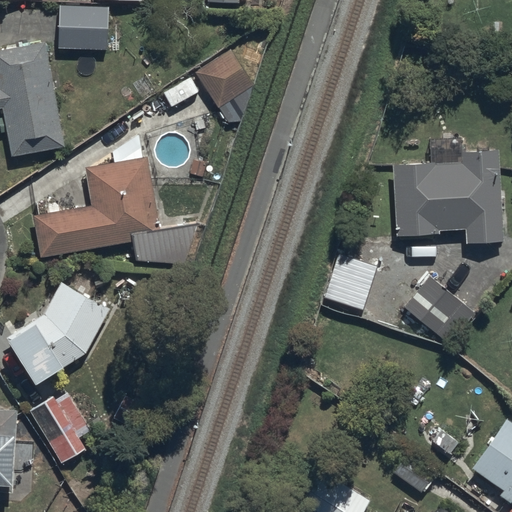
[(238,0),(206,0),(207,1),(224,1),(224,9),(238,10),(238,0)]
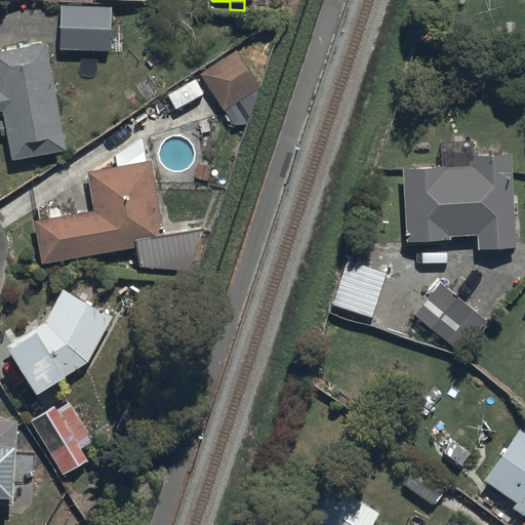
[(110,4),(59,3),(58,47),(109,48),(110,4)]
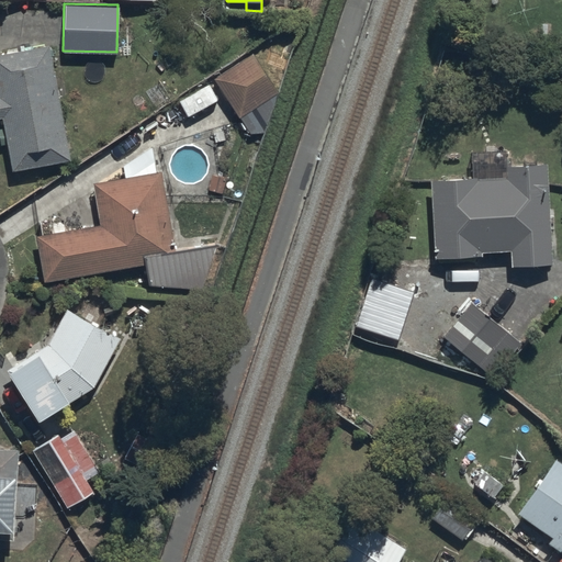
[(47,45),(0,58),(0,109),(12,172),(70,161),(47,45)]
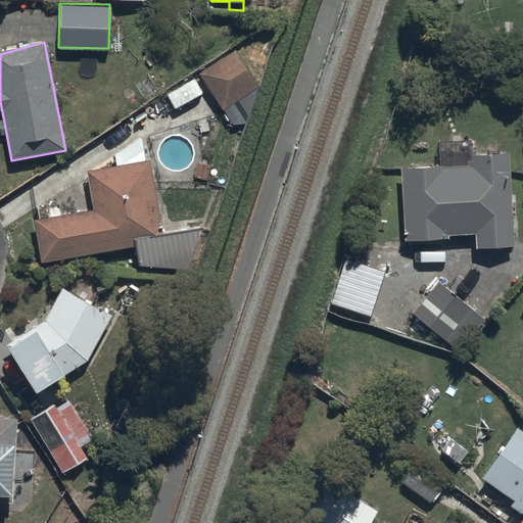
[(233,48),(198,72),(232,123),(241,122),(257,84),(233,48)]
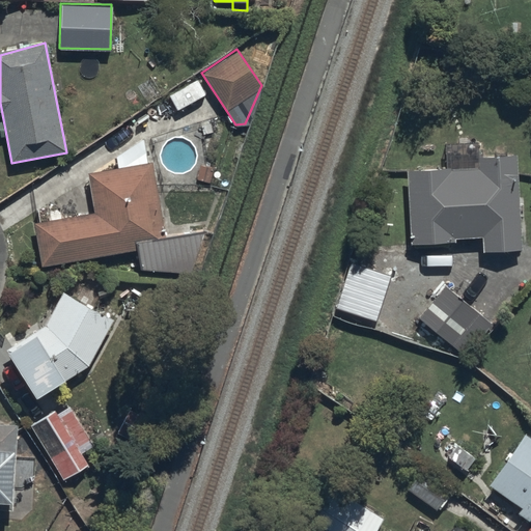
[(170,248),(154,164),(93,176),(98,218),(34,224),(44,273),(170,248)]
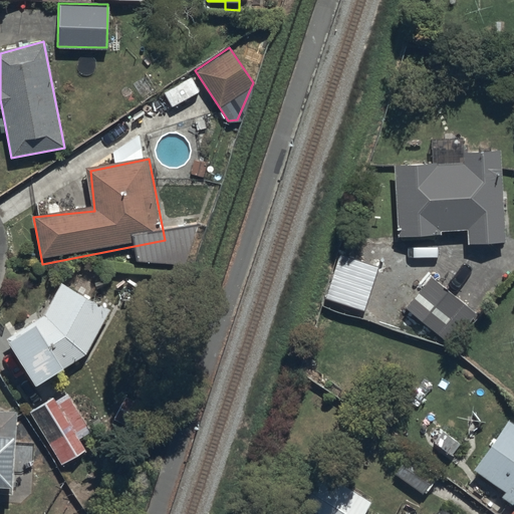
[(503,162),(396,167),(400,237),(507,232),(503,162)]
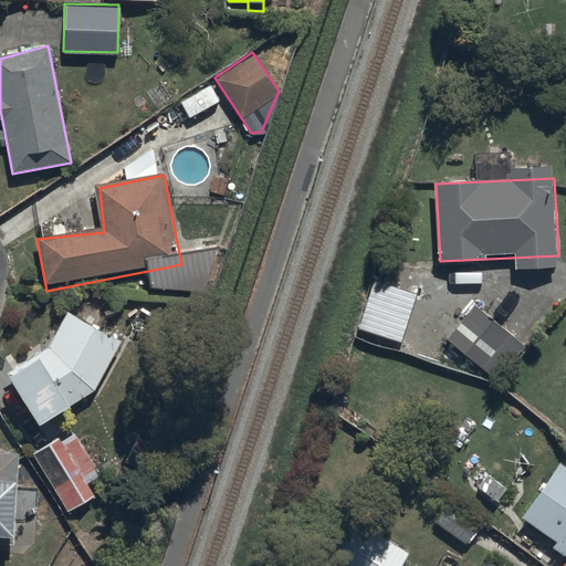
[(527,346),(474,301),(444,337),(454,346),(447,355),(469,374),(479,360),(500,378),(527,346)]
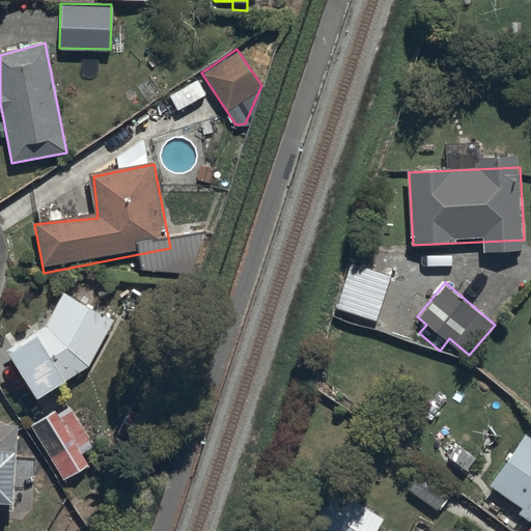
[(8,356),(38,400),(88,367),(111,319),(64,297),(48,330),(8,356)]
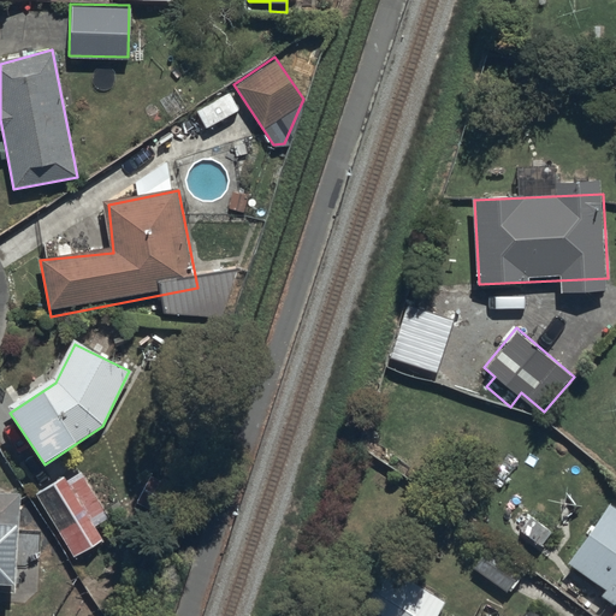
[(63,474),(35,492),(72,554),(101,537),(89,517),(104,509),(81,472),(66,481),(63,474)]
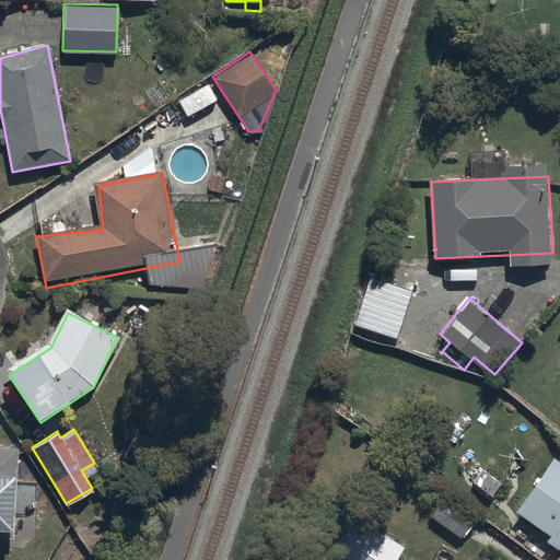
[(18,452),(0,451),(0,538),(13,539),(18,452)]
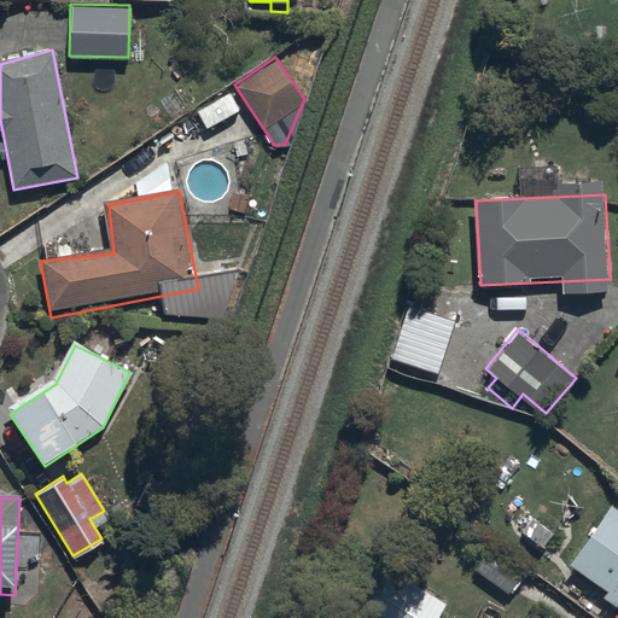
[(617,514),(611,509),(571,566),(617,599),(617,514)]
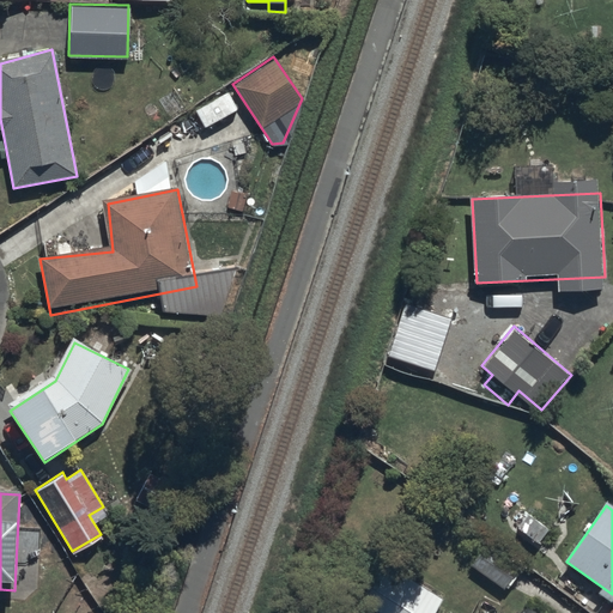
[(370,583),(360,598),(384,612),(432,612),(444,596),(387,559),(383,564),(360,550),(349,570),(370,583)]
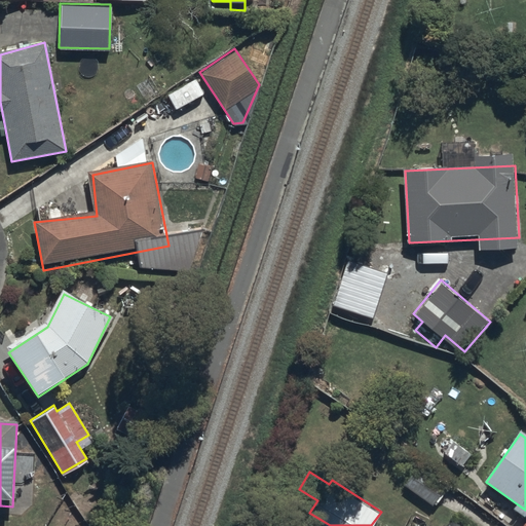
[(414,472),(406,485),(433,502),(442,490),(414,472)]
